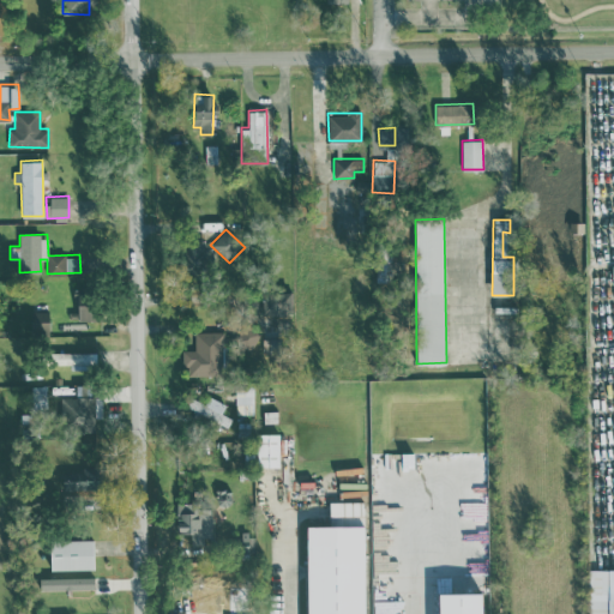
[(205,263),(204,238),(186,239),(187,263),(205,263)]
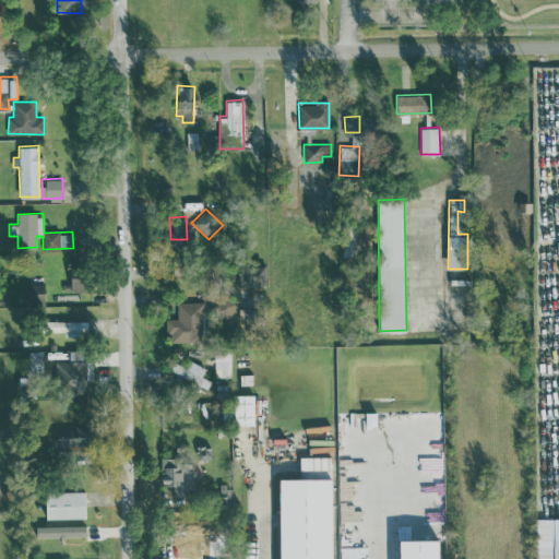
[(71,292),(87,292),(87,268),(70,268),(71,292)]
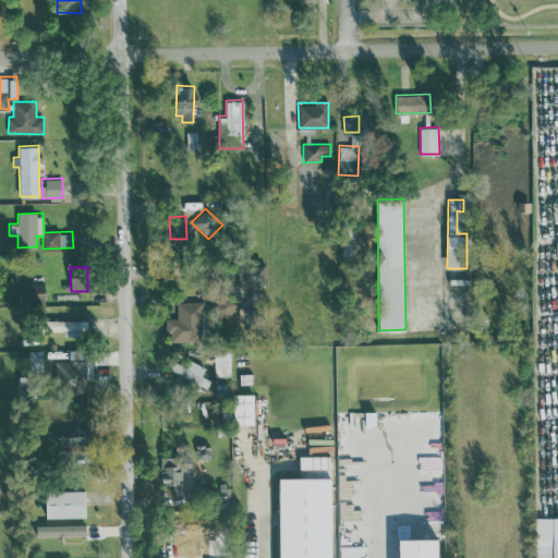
[(27,304),(44,304),(44,282),(28,282),(27,304)]
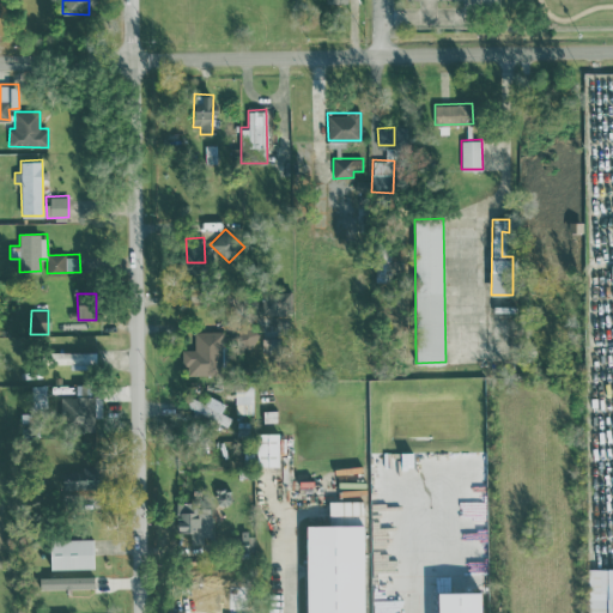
[(184,374),(222,374),(220,331),(194,331),(194,349),(183,349),(184,374)]
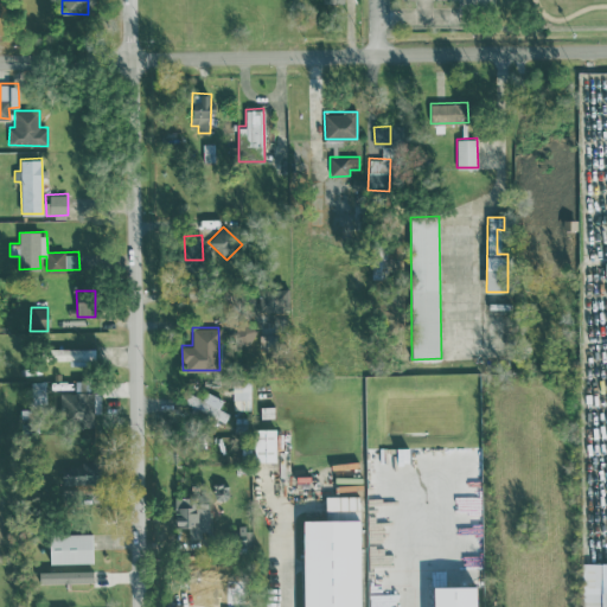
[(95,347),(49,349),(49,360),(69,359),(69,365),(95,364),(95,347)]
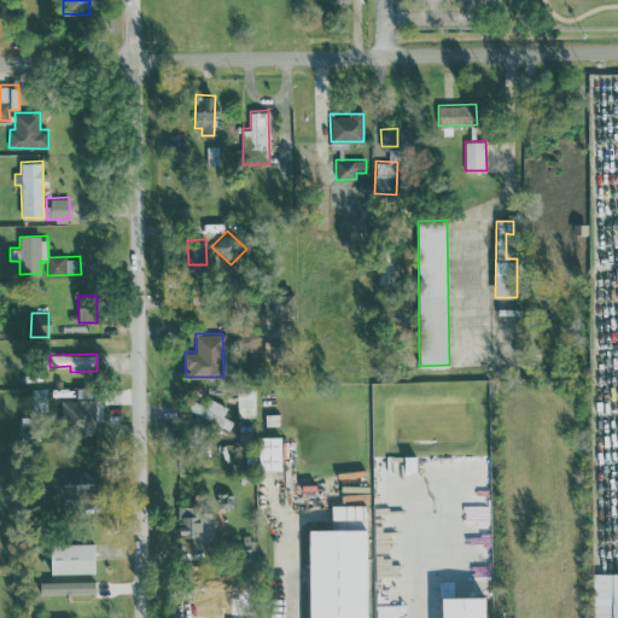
[(255,389),(237,389),(237,417),(255,417),(255,389)]
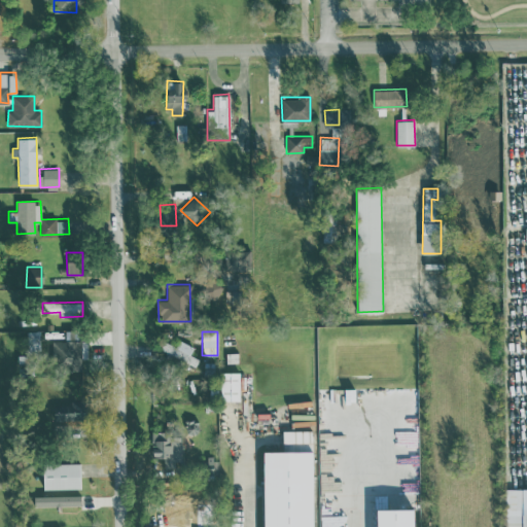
[(28,347),(39,346),(39,336),(28,337),(28,347)]
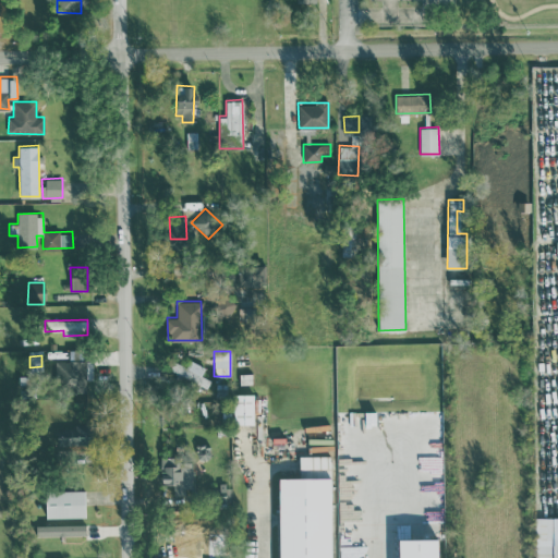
[(91,360),(55,361),(56,384),(92,383),(91,360)]
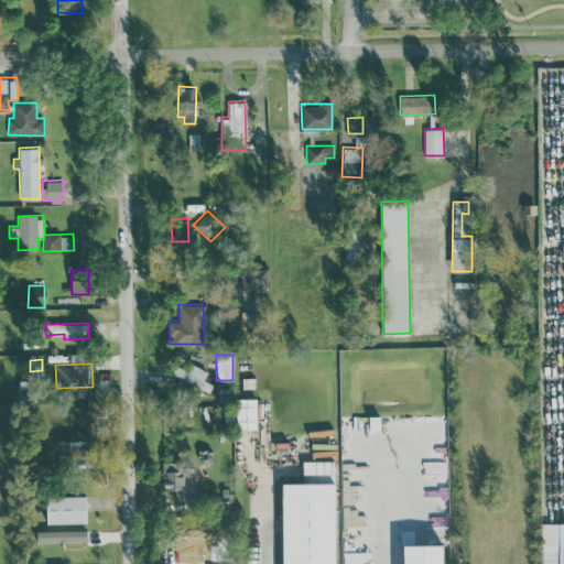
[(207,370),(192,364),(188,370),(174,364),(170,375),(209,392),(213,383),(204,379),(207,370)]
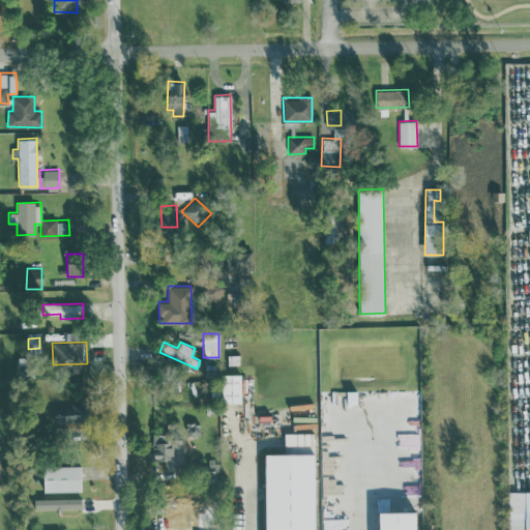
[(241,374),(222,374),(222,403),(240,403),(241,374)]
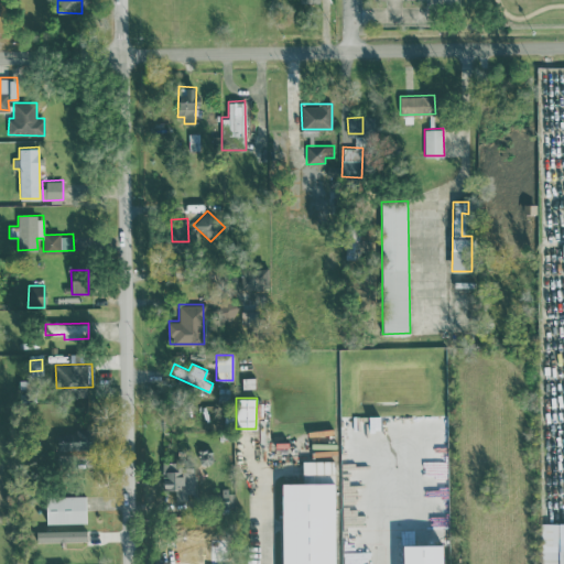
[(57,432),(58,452),(89,449),(88,430),(57,432)]
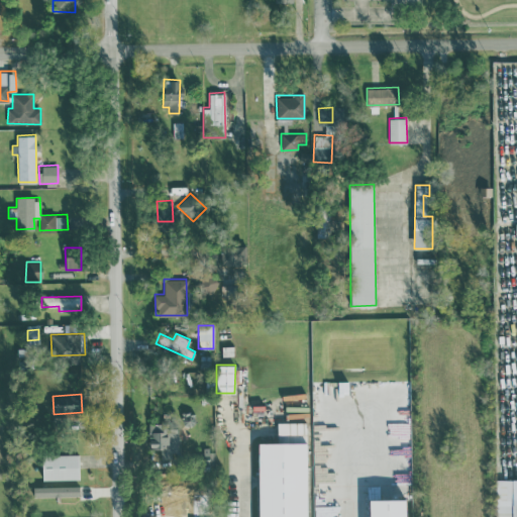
[(257,442),(259,516),(307,516),(306,422),(277,422),(278,442),(257,442)]
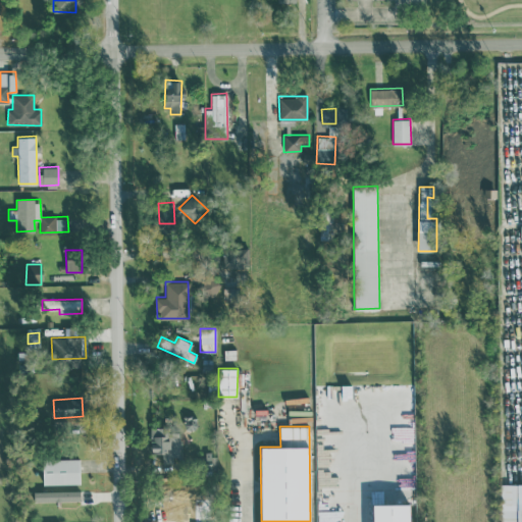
[(162,453),(163,465),(172,465),(172,457),(179,456),(178,428),(150,429),(150,453),(162,453)]
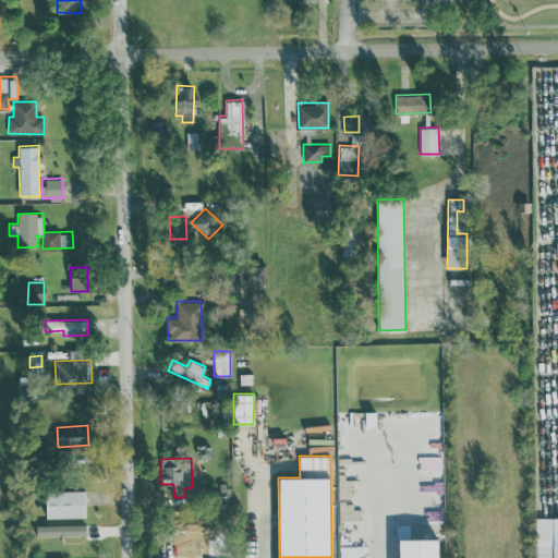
[(231,500),(231,485),(217,485),(217,500),(231,500)]
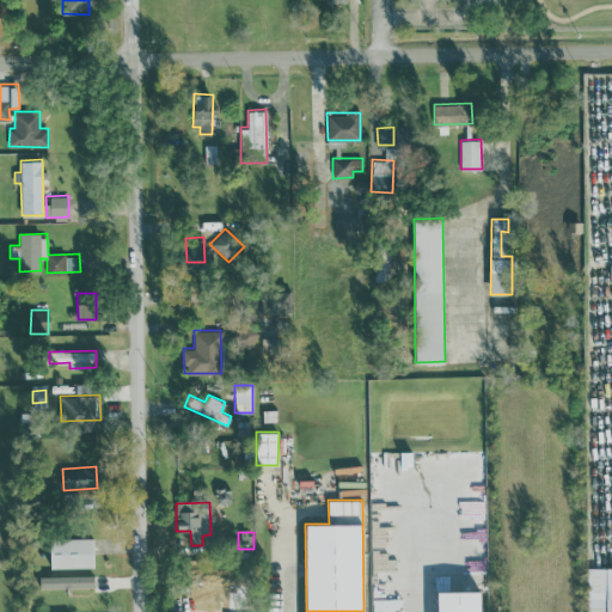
[(93,537),(49,538),(50,568),(93,567),(93,537)]
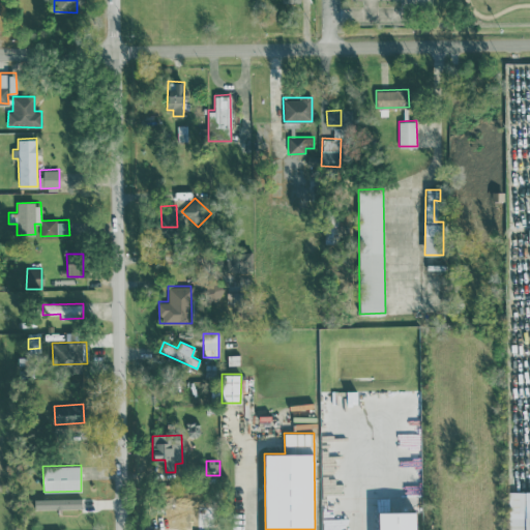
[(529,529),(529,509),(526,510),(526,491),(508,491),(508,529),(529,529)]
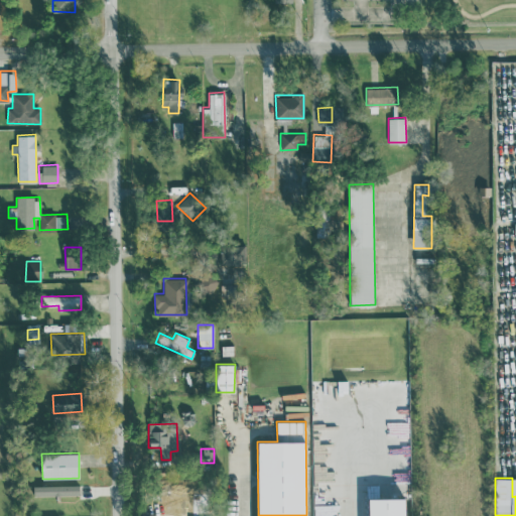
[(79,495),(79,484),(32,486),(33,496),(79,495)]
